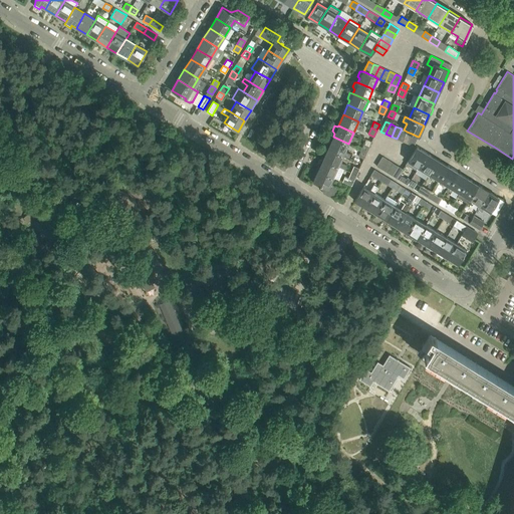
[(397,139),(402,142),(407,132),(404,130),(402,129),(397,139)]
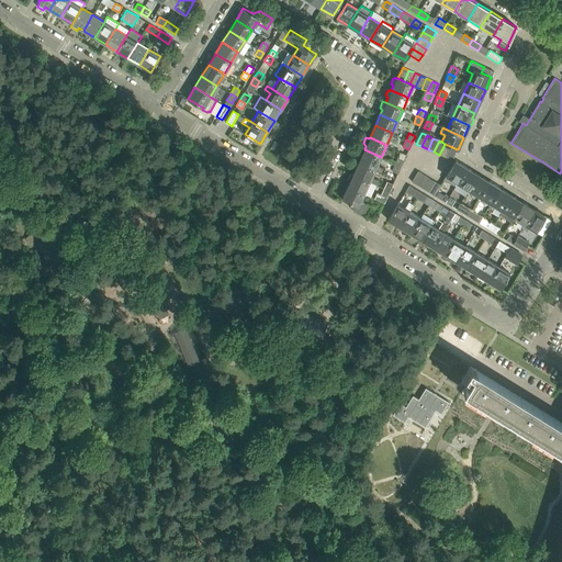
[(445,144),(439,155),(446,157),(450,146),(445,144)]
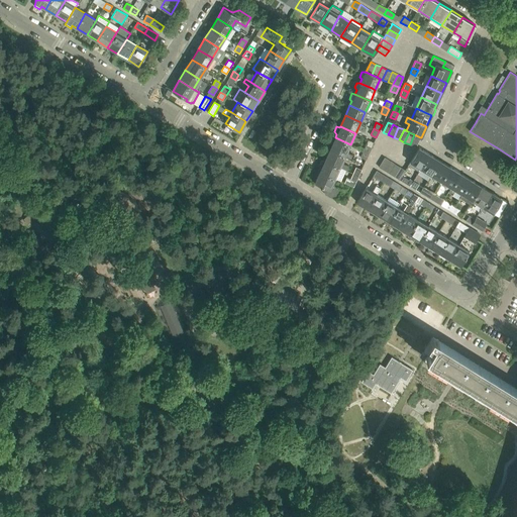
[(420,137),(414,134),(410,144),(416,147),(420,137)]
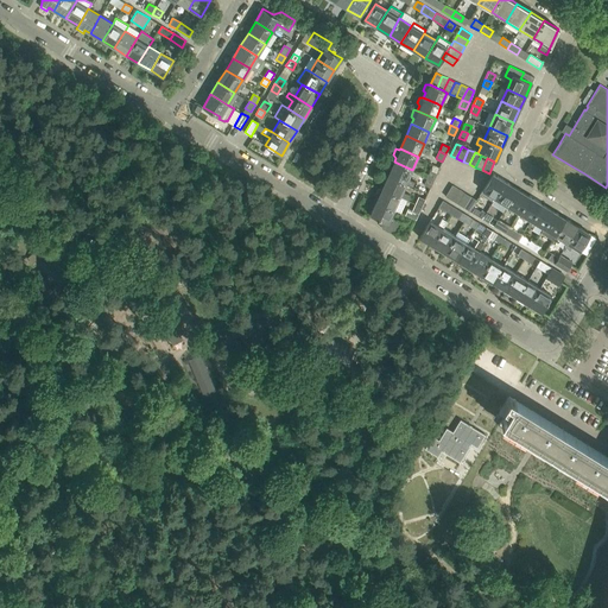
[(394,162),(388,175),(406,183),(413,187),(416,182),(409,178),(412,170),(394,162)]
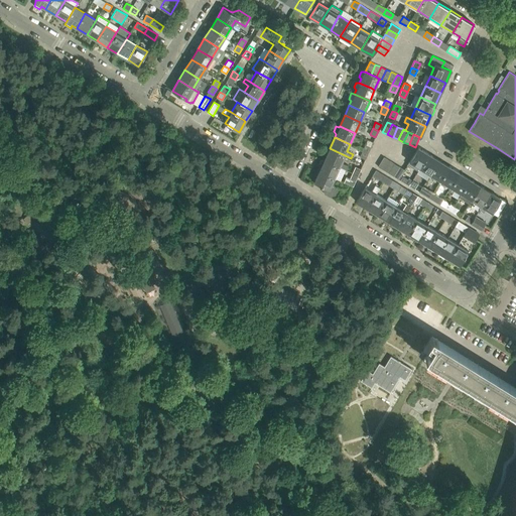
[(365,144),(363,150),(368,153),(371,147),(365,144)]
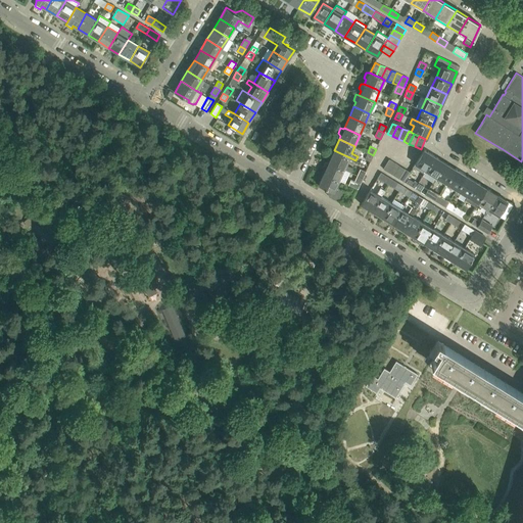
[(424,173),(425,170),(434,155),(424,149),(413,167),(424,173)]
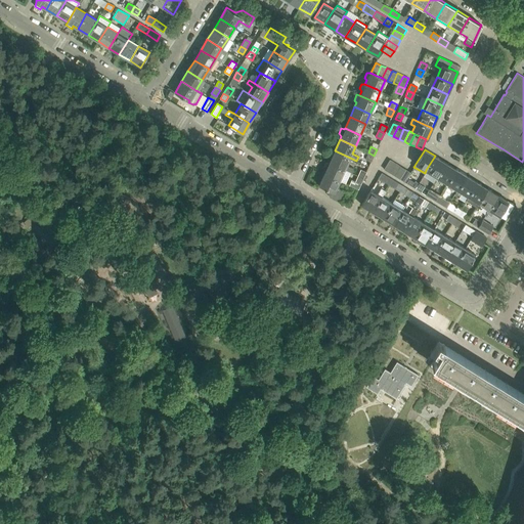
[(350,158),(335,150),(330,162),(345,169),(351,172),(353,168),(347,165),(350,158)]
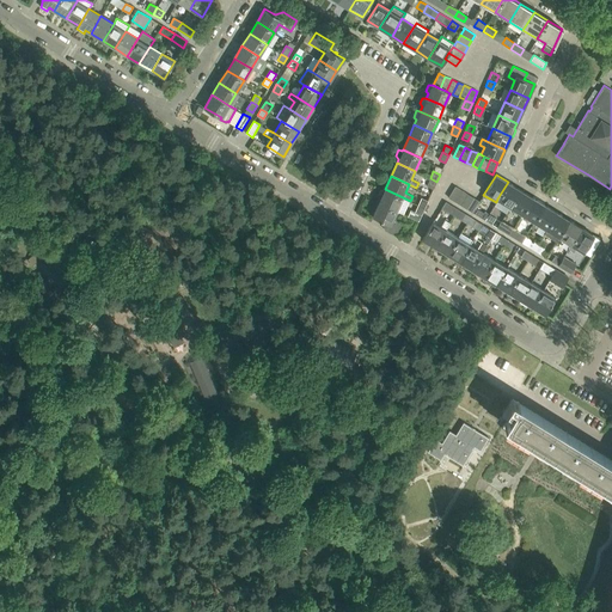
[(433,189),(436,182),(430,178),(427,185),(433,189)]
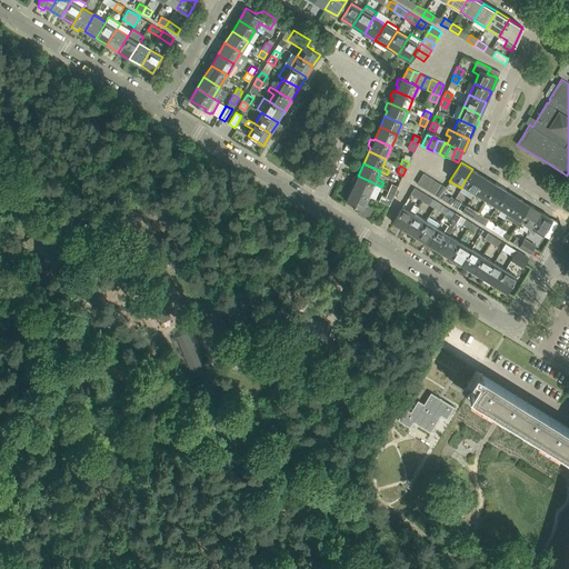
[(462,185),(475,192),(483,177),(472,169),(462,185)]
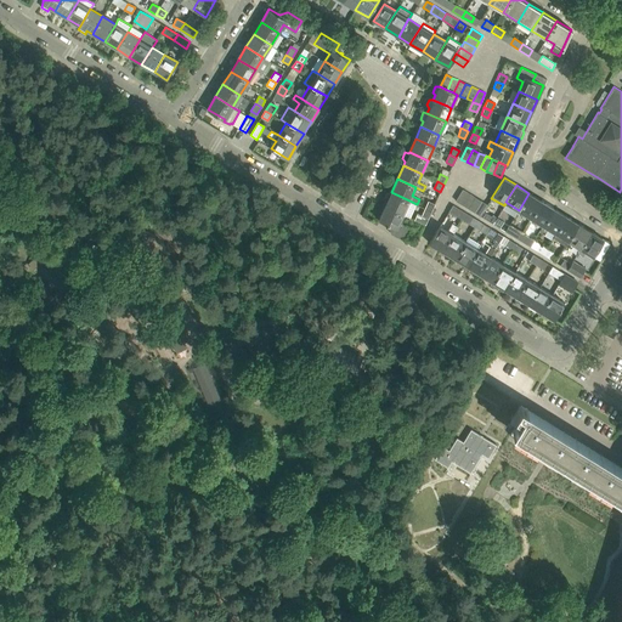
[(463,190),(456,201),(462,204),(469,193),(463,190)]
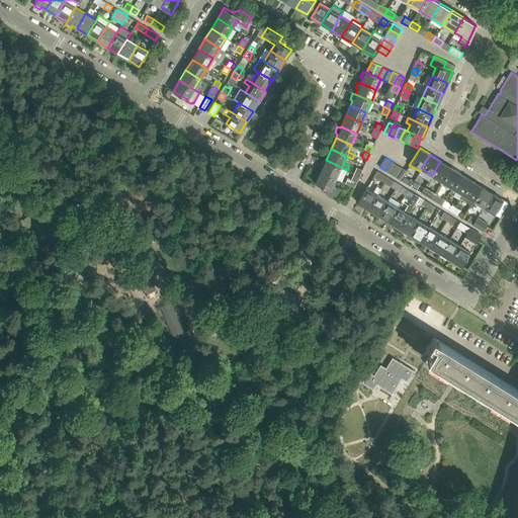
[(321,171),(336,178),(341,167),(326,160),(325,160),(322,160),(320,165),(322,167),(321,171)]
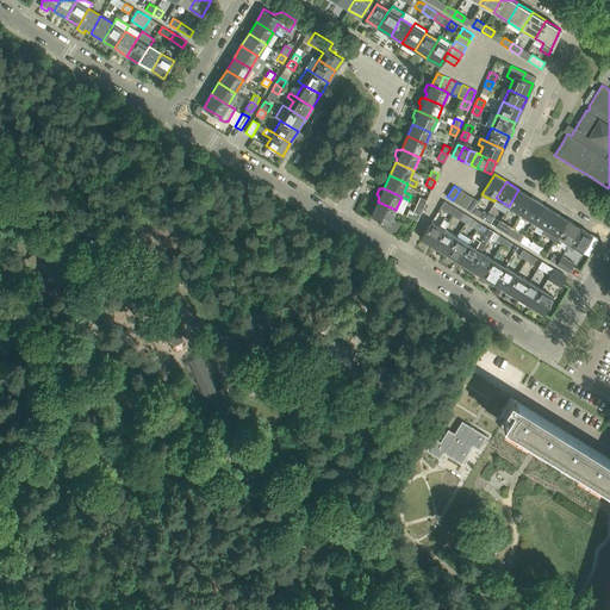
[(460,190),(453,200),(459,204),(466,193),(460,190)]
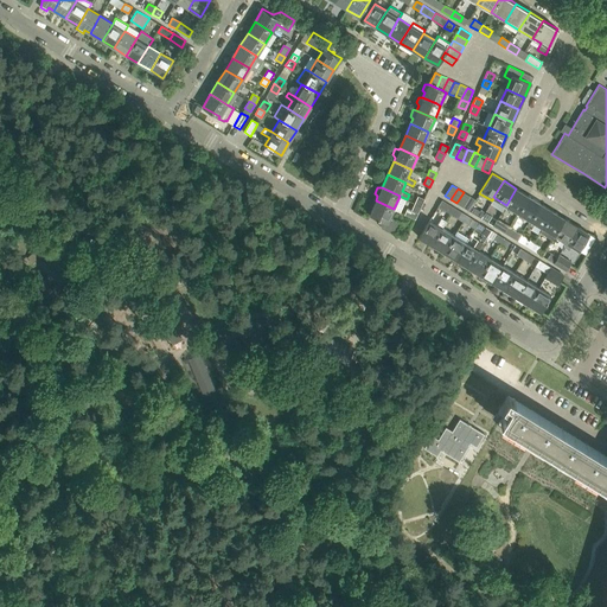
[(506,205),(518,212),(528,196),(516,189),(506,205)]
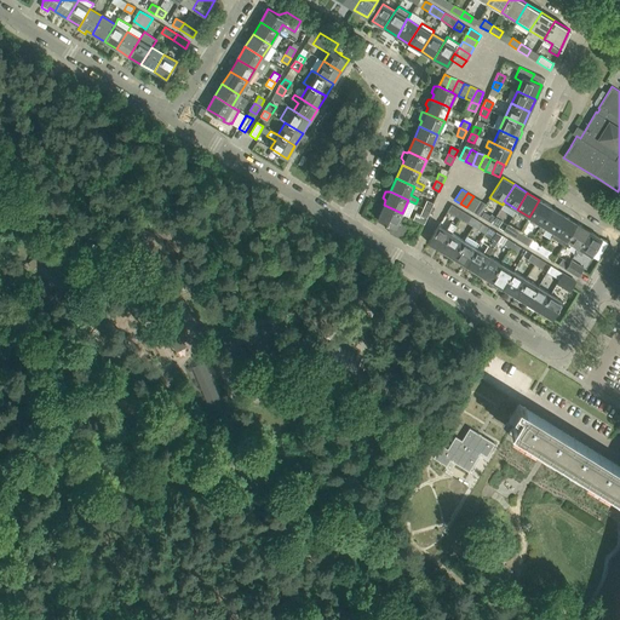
[(474,196),(466,207),(472,211),(480,200),(474,196)]
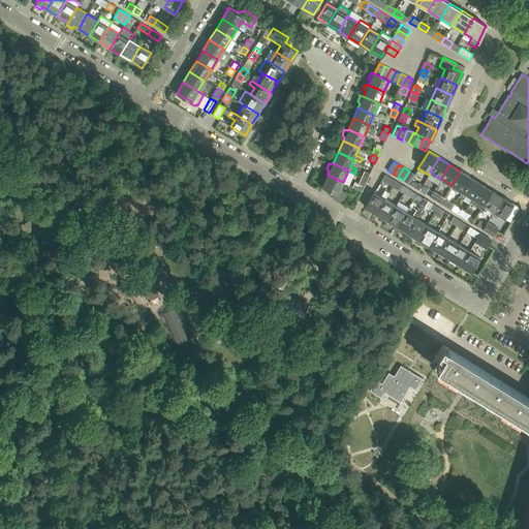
[(367,179),(370,174),(364,170),(362,177),(367,179)]
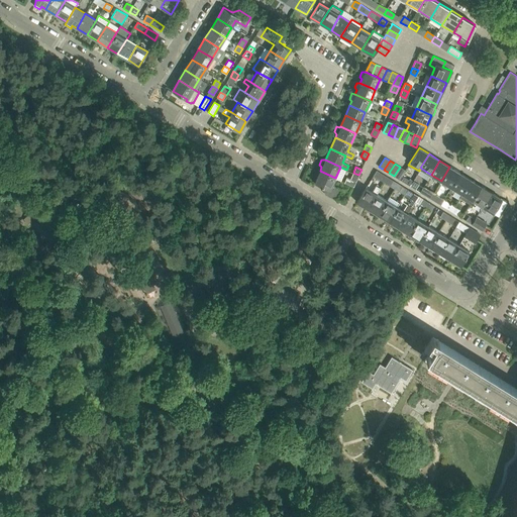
[(399,179),(402,175),(405,170),(400,167),(394,176),(399,179)]
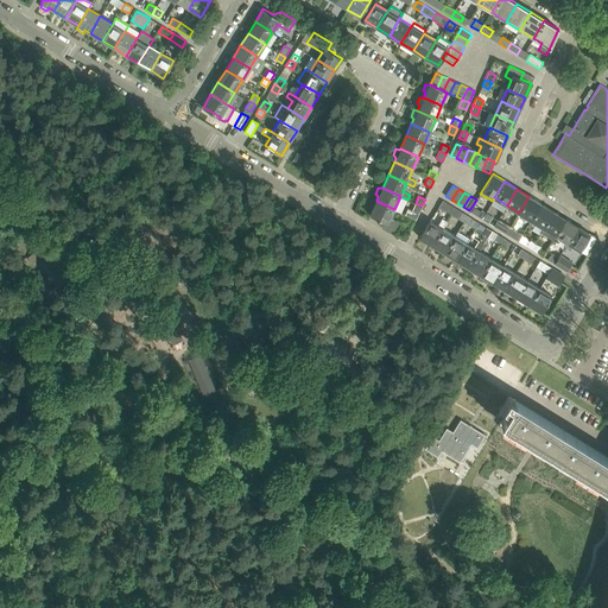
[(519,213),(531,221),(542,204),(529,196),(519,213)]
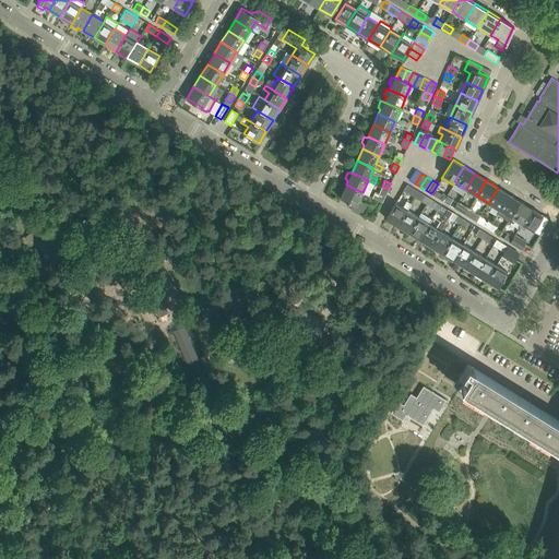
[(403,190),(415,197),(418,191),(407,183),(403,190)]
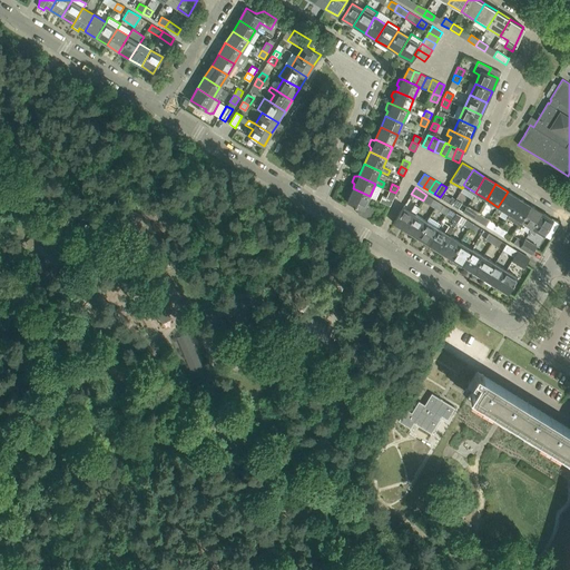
[(361,207),(359,214),(372,220),(377,208),(366,204),(370,196),(353,188),(346,202),(354,205),(356,206),(356,205),(361,207)]
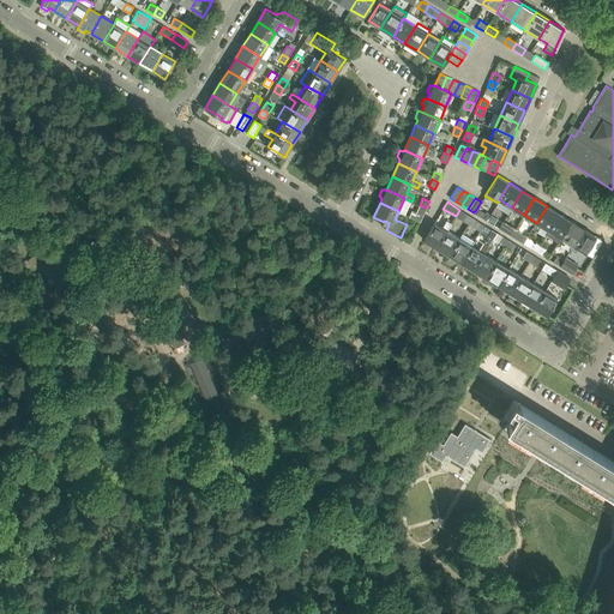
[(420,205),(416,212),(422,215),(426,208),(420,205)]
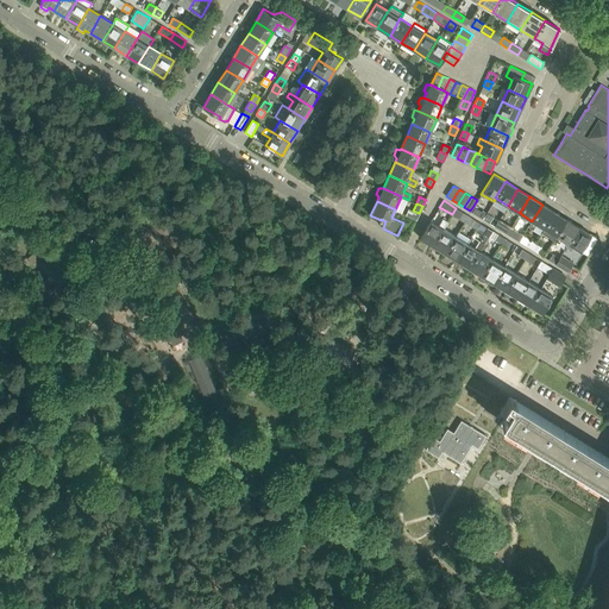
[(532,221),(529,225),(534,227),(532,231),(540,234),(541,232),(554,212),(542,205),(532,221)]
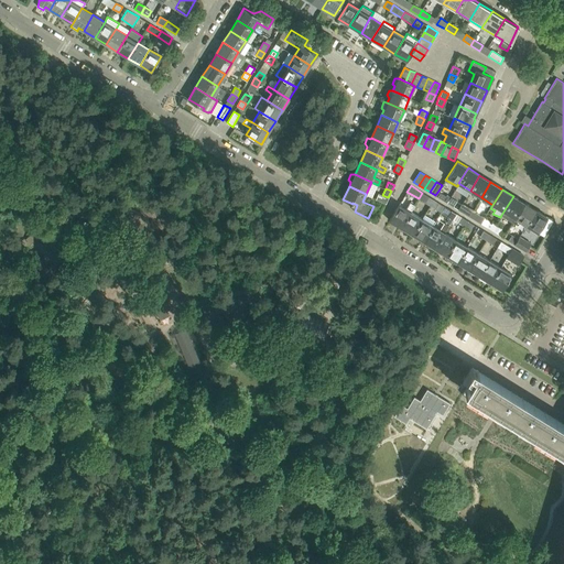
[(438,191),(435,195),(447,203),(451,196),(446,194),(446,195),(438,191)]
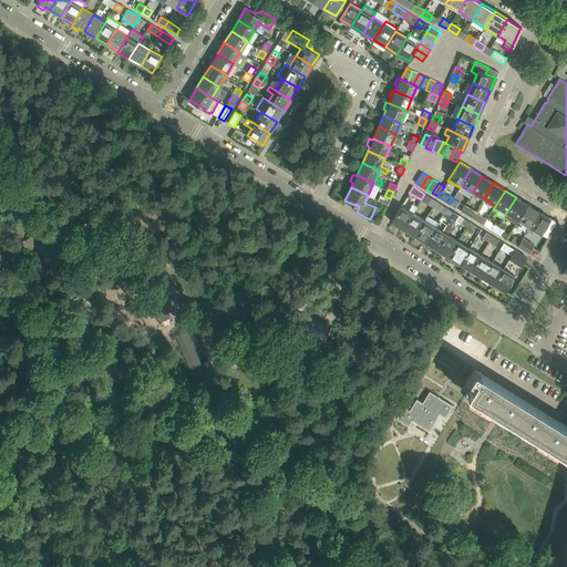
[(428,204),(431,197),(424,194),(421,199),(428,204)]
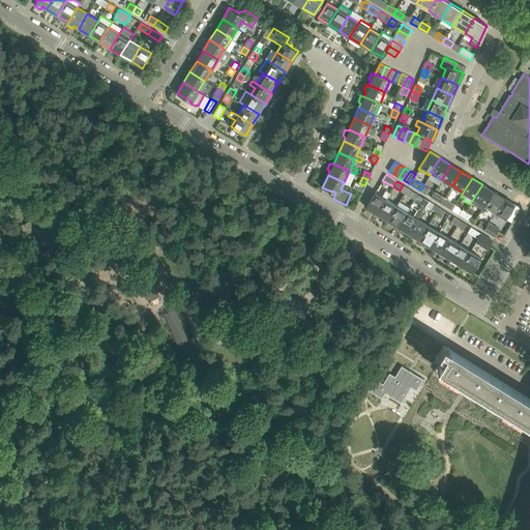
[(430,188),(423,184),(420,190),(425,194),(430,188)]
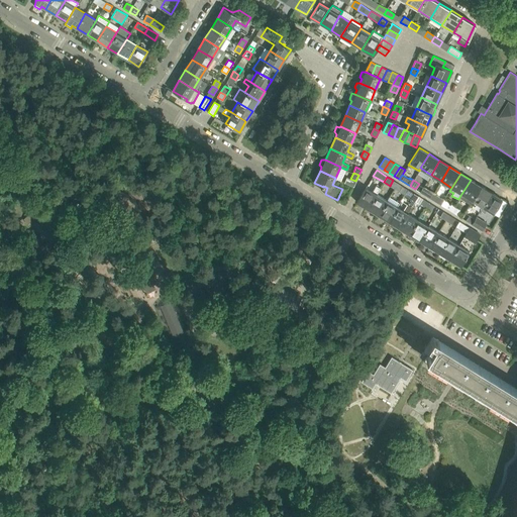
[(471,180),(459,197),(470,204),(471,203),(481,186),(471,180)]
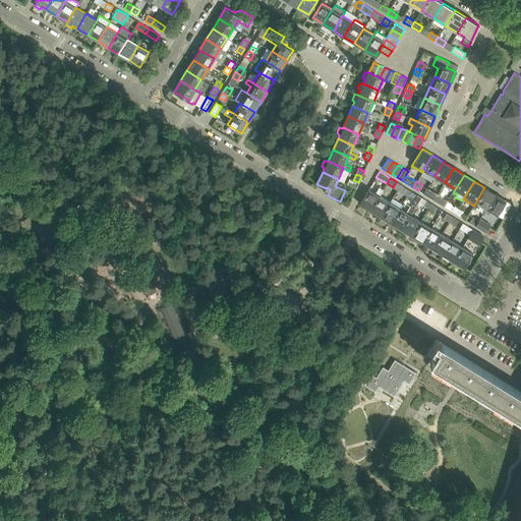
[(374,192),(368,189),(359,204),(369,210),(379,195),(383,189),(379,186),(374,192)]
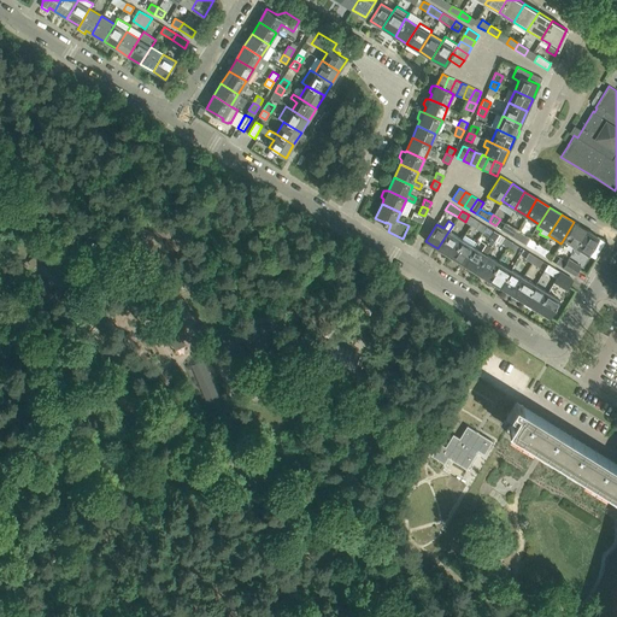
[(480,222),(476,228),(482,233),(486,225),(480,222)]
